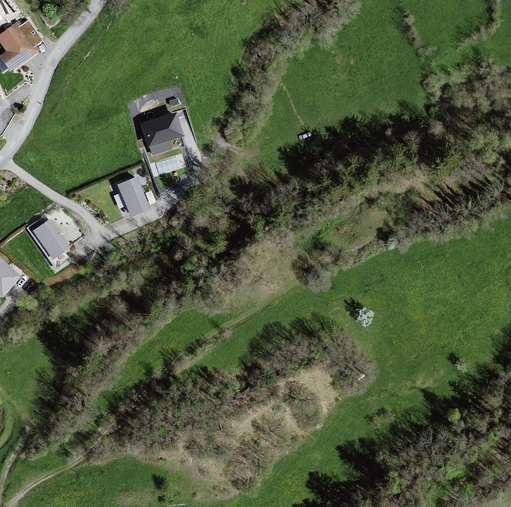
[(0,41),(6,51),(0,54),(0,57),(10,72),(42,52),(20,17),(0,29),(0,41)]
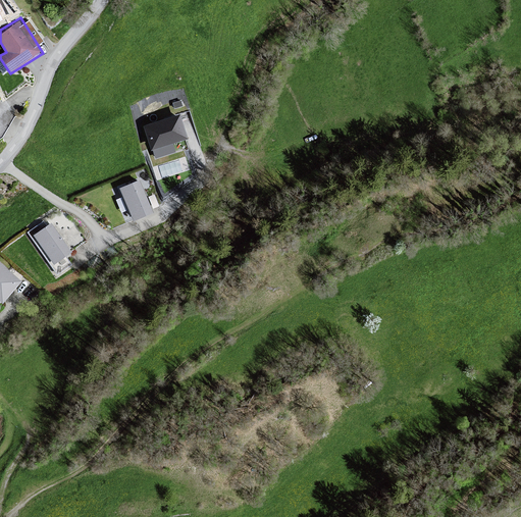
[(185,133),(178,111),(144,121),(150,144),(154,143),(156,151),(172,146),(170,137),(185,133)]
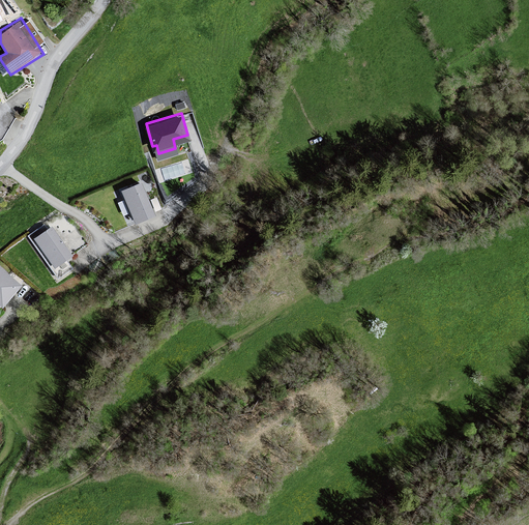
[(144,181),(121,188),(134,226),(156,219),(144,181)]
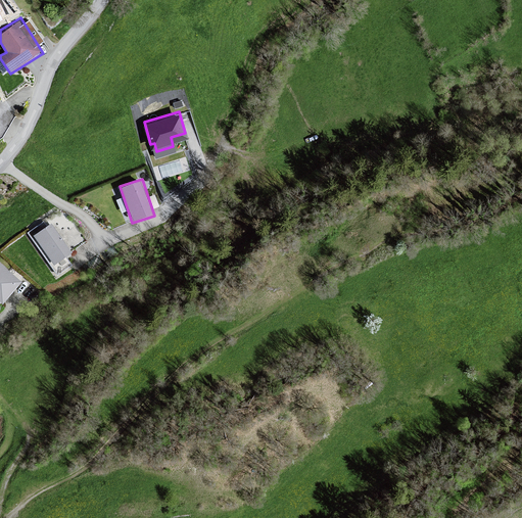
[(49,209),(24,229),(56,274),(70,264),(67,251),(87,236),(73,219),(66,223),(62,227),(49,209)]
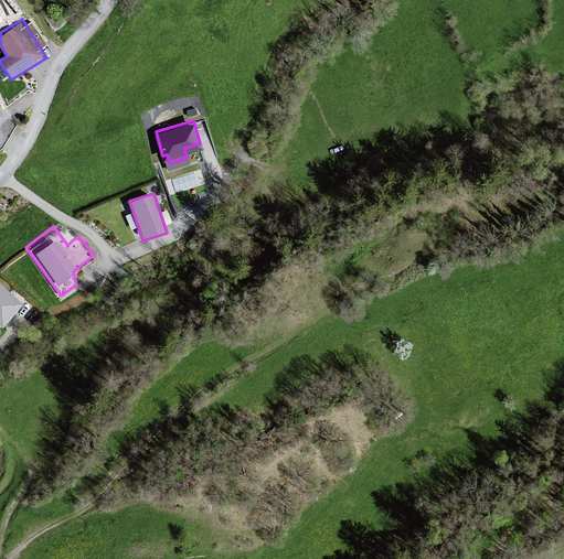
[(24,304),(0,281),(0,328),(2,330),(24,304)]
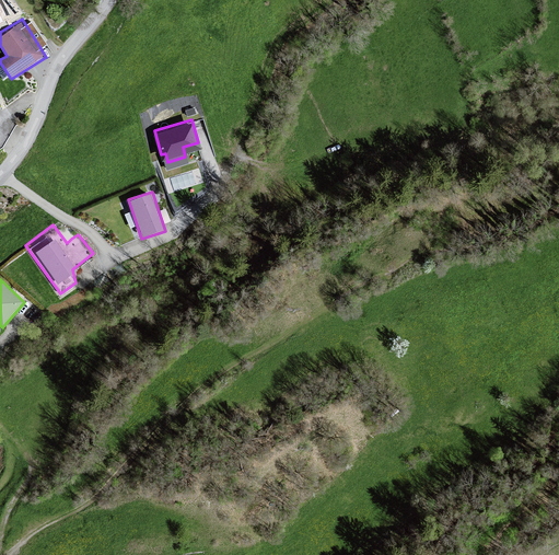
All buildings are outlined.
